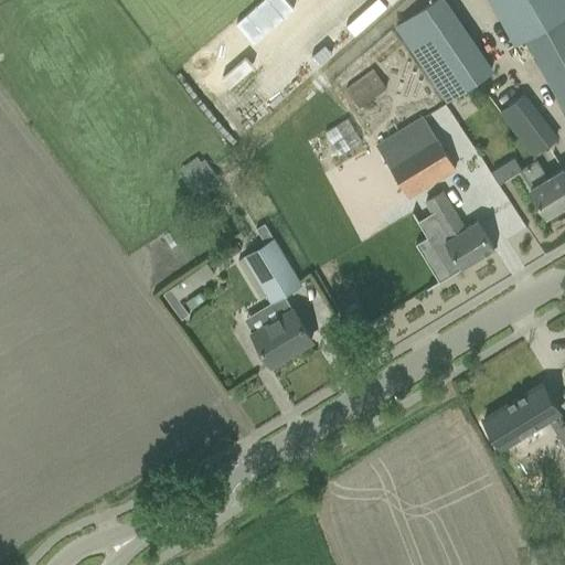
[(380,0),(372,0),(361,10),(369,20),(385,6),(380,0)]
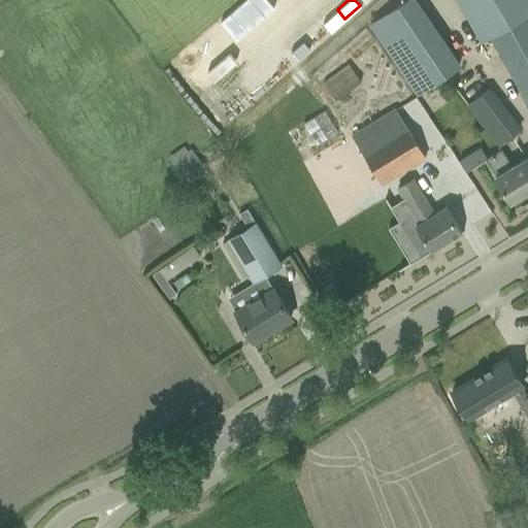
[(406,0),(369,26),(416,95),(459,65),(415,0),(406,0)]
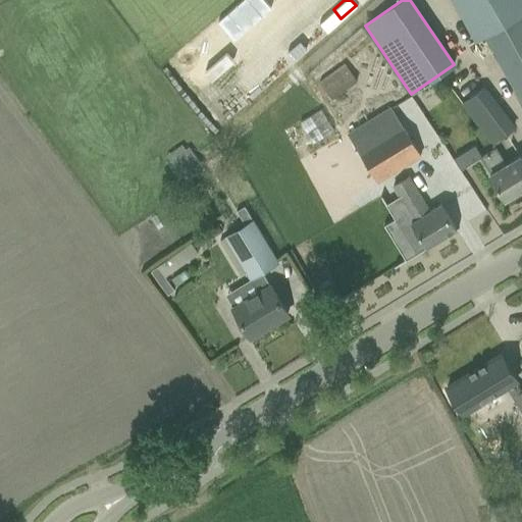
[(521,0),(452,0),(475,41),(484,36),(521,101),(521,100),(521,0)]
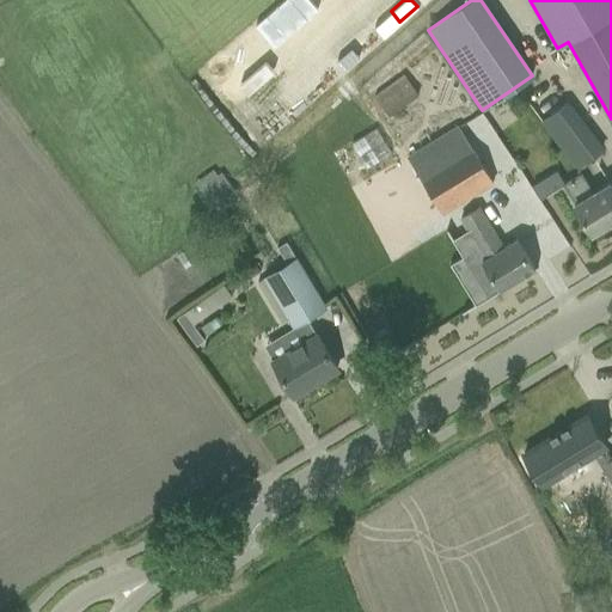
[(378,41),(396,25),(386,14),(368,30),(378,41)]
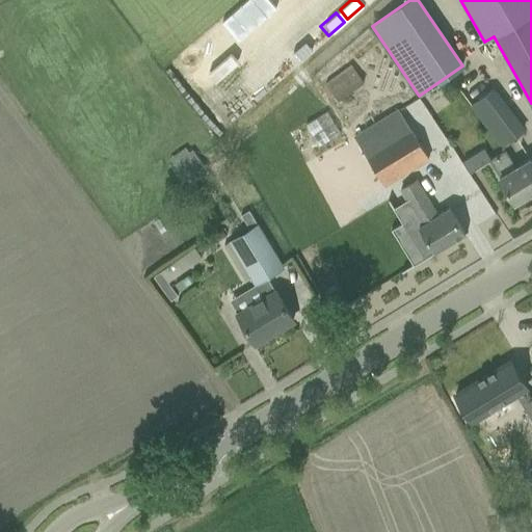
[(324,83),(337,102),(363,83),(349,65),(324,83)]
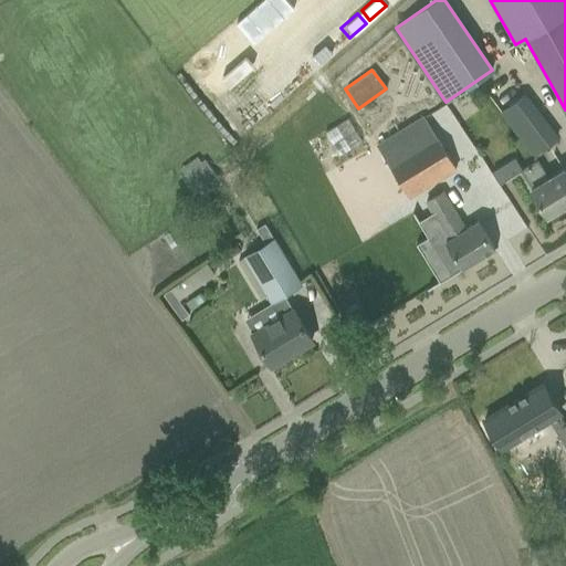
[(502,112),(534,155),(557,138),(524,95),(502,112)]
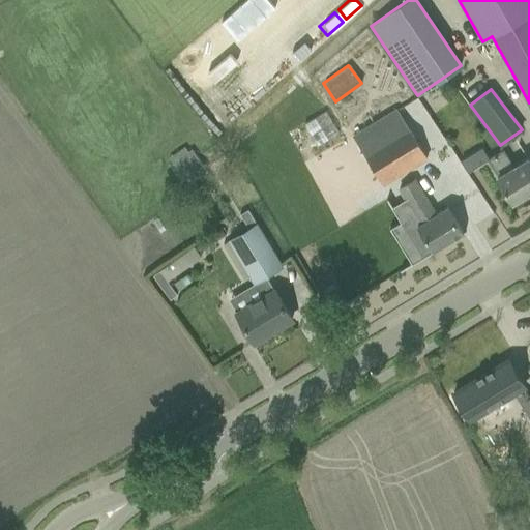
[(353,135),(384,185),(427,158),(395,108),(353,135)]
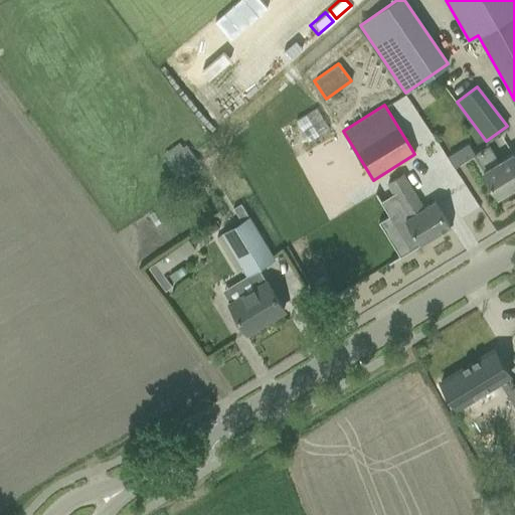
[(295,120),(308,141),(329,129),(316,107),(295,120)]
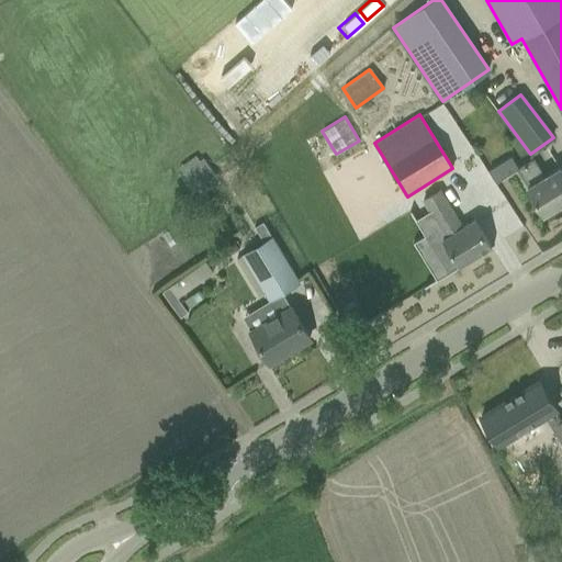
[(178,168),(198,197),(218,182),(203,159),(199,163),(194,156),(178,168)]
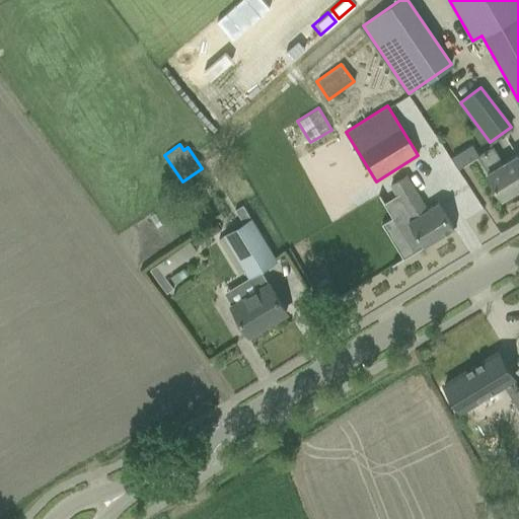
[(487,172),(492,180),(502,199),(518,188),(518,159),(516,155),(503,163),(493,147),(477,156),(487,172)]
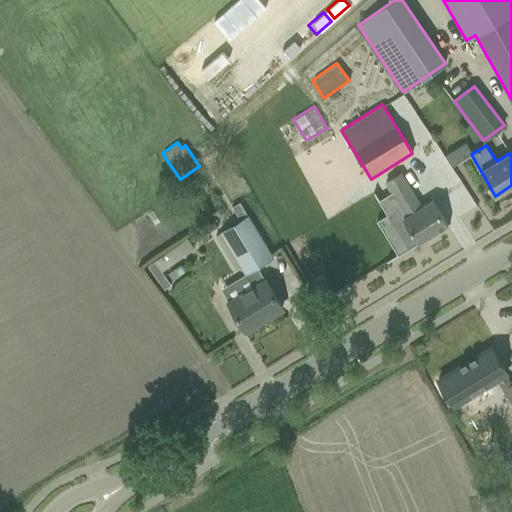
[(378,201),(408,249),(447,225),(432,200),(421,207),(400,173),(385,183),(391,193),(378,201)]
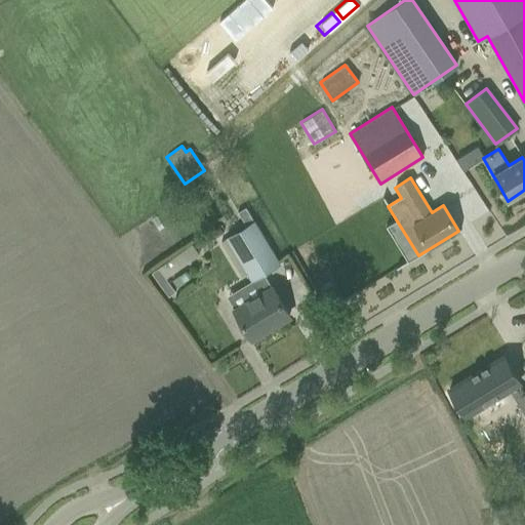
[(226,239),(251,281),(260,295),(234,311),(251,339),(289,316),(272,287),(272,288),(264,274),(279,264),(245,207),(238,212),(246,227),(226,239)]
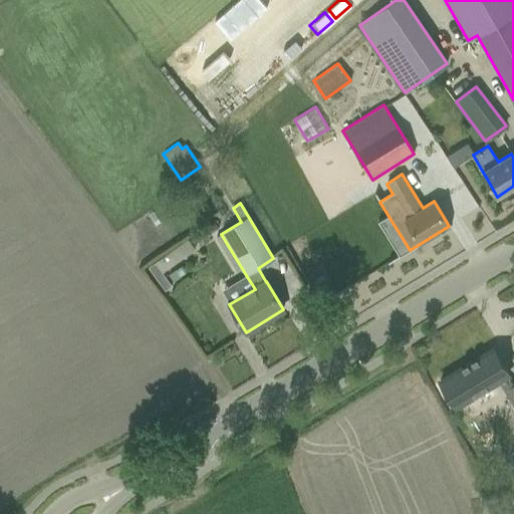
[(197,232),(201,238),(218,229),(214,222),(197,232)]
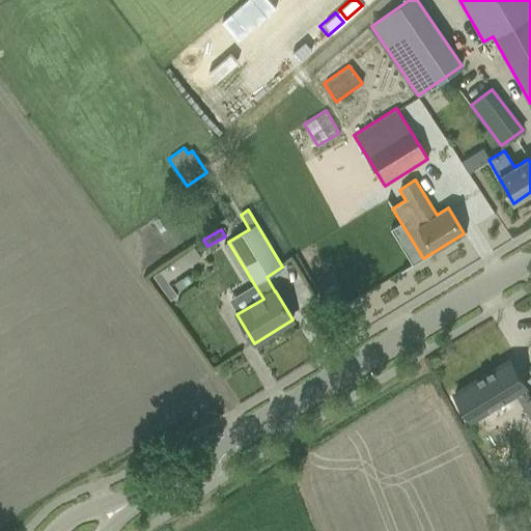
[(152,277),(169,300),(176,295),(167,282),(174,277),(167,267),(152,277)]
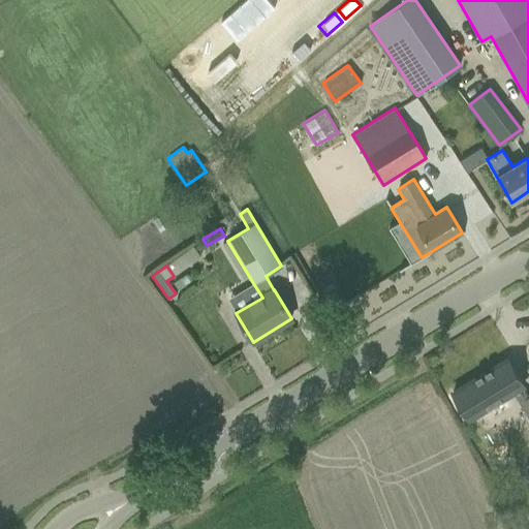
[(180,278),(174,283),(179,290),(186,285),(192,281),(187,274),(180,278)]
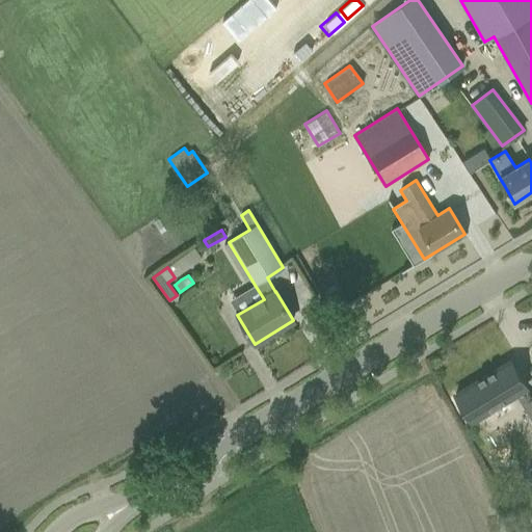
[(509,362),(460,392),(472,409),(485,401),(490,410),(526,389),(509,362)]
